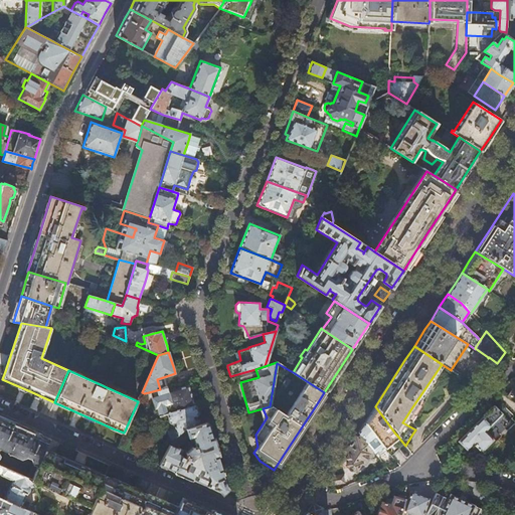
[(165,387),(160,389),(149,392),(155,408),(157,407),(160,415),(162,415),(194,406),(191,397),(188,385),(167,391),(165,387)]
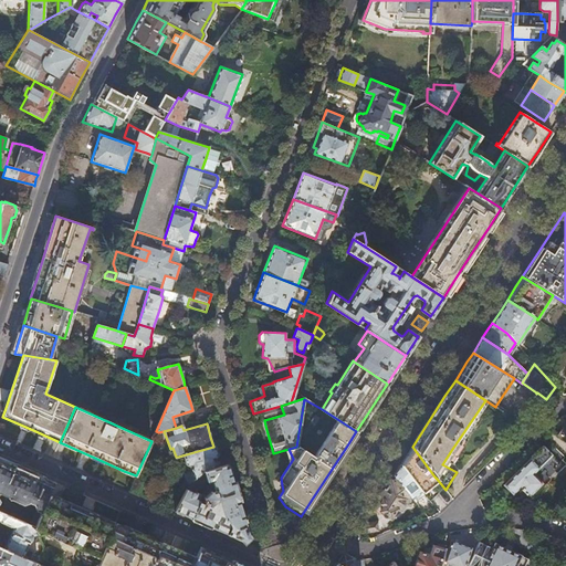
[(524,493),(528,496),(542,483),(533,473),(541,465),(542,467),(549,458),(548,457),(551,454),(542,446),(540,448),(538,448),(532,456),(531,456),(532,457),(503,484),(509,490),(512,493),(519,488),(524,493)]
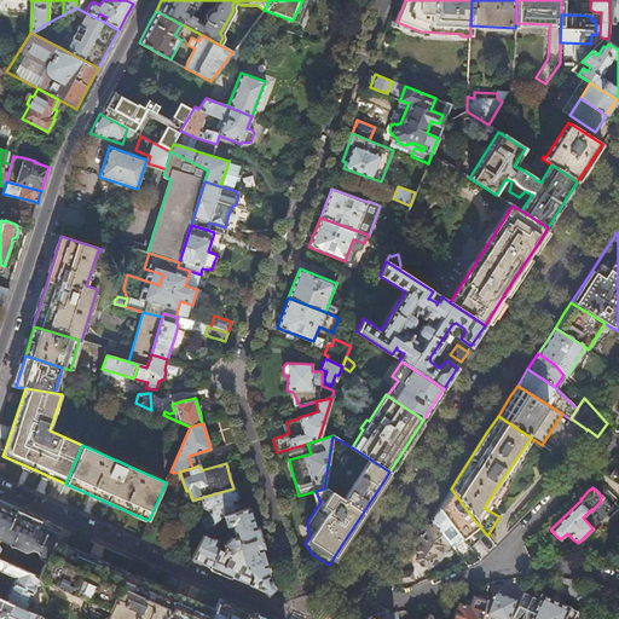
[(235,490),(233,489),(195,499),(200,518),(201,518),(204,526),(206,530),(207,528),(213,524),(220,516),(236,513),(233,503),(236,502),(237,499),(238,499),(237,495),(236,490),(235,490)]
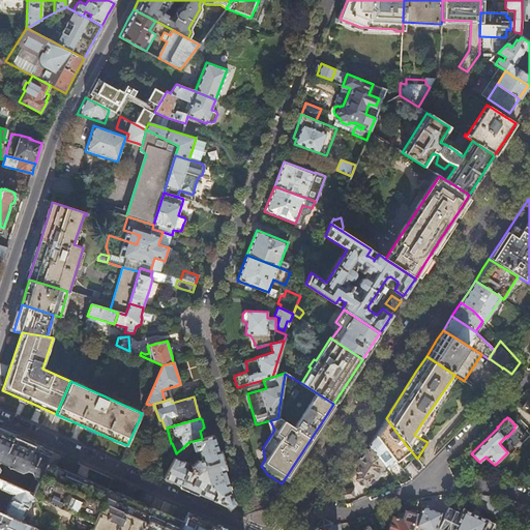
[(381,427),(375,435),(379,441),(393,460),(402,454),(409,448),(407,446),(386,418),(381,427)]
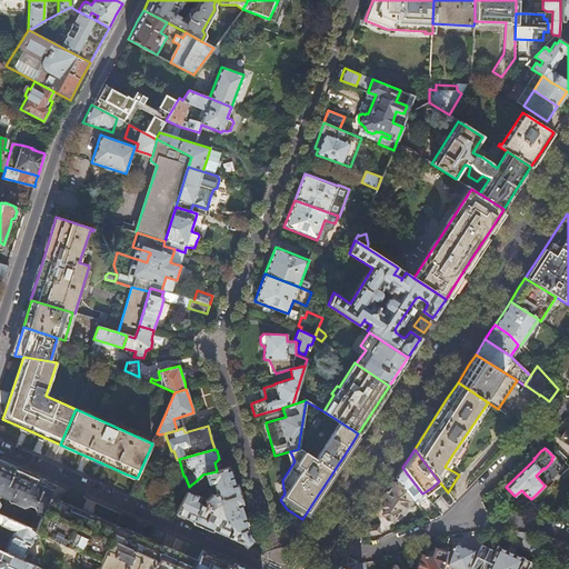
[(0,495),(2,496),(10,499),(9,501),(23,507),(30,505),(33,507),(37,513),(30,526),(36,528),(50,496),(56,485),(28,472),(0,459),(0,495)]
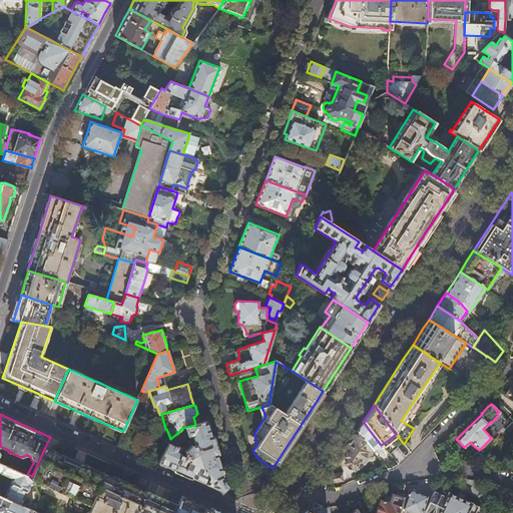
[(357,430),(360,434),(372,449),(377,455),(382,452),(385,450),(381,445),(367,427),(363,421),(360,426),(357,430)]
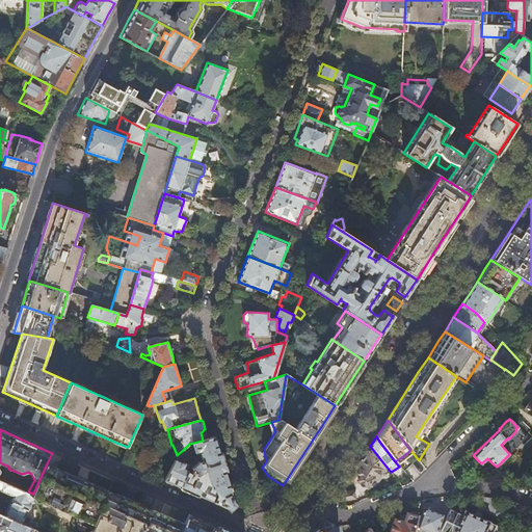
[(183,450),(178,454),(177,455),(170,467),(164,480),(214,502),(231,510),(235,505),(230,490),(214,437),(203,441),(189,444),(183,450)]
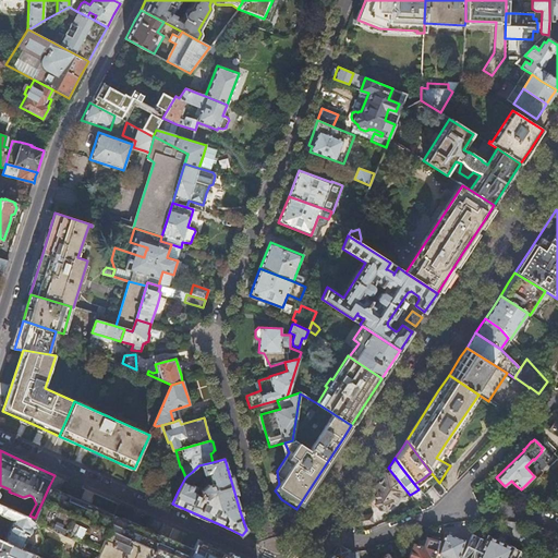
[(145,471),(135,466),(134,469),(126,484),(136,488),(145,471)]
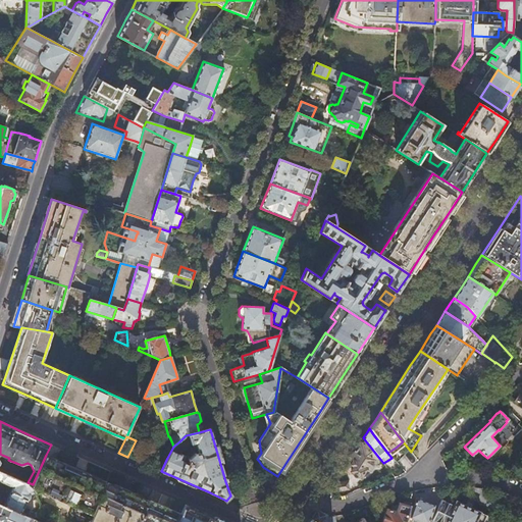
[(376,459),(378,457),(366,441),(360,446),(359,445),(354,452),(349,460),(352,461),(348,468),(360,476),(361,474),(365,469),(368,471),(376,459)]
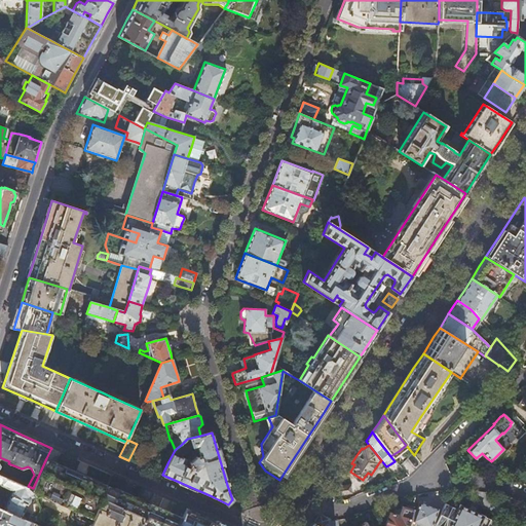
[(162,475),(168,461),(160,457),(153,471),(162,475)]
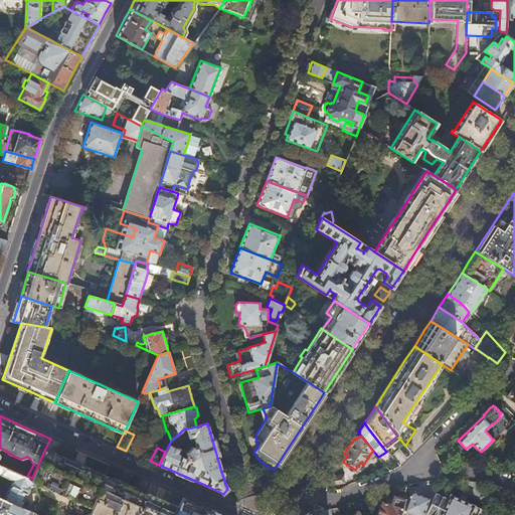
[(63,457),(45,449),(32,478),(34,484),(37,483),(48,488),(48,489),(91,508),(105,475),(91,469),(63,457)]
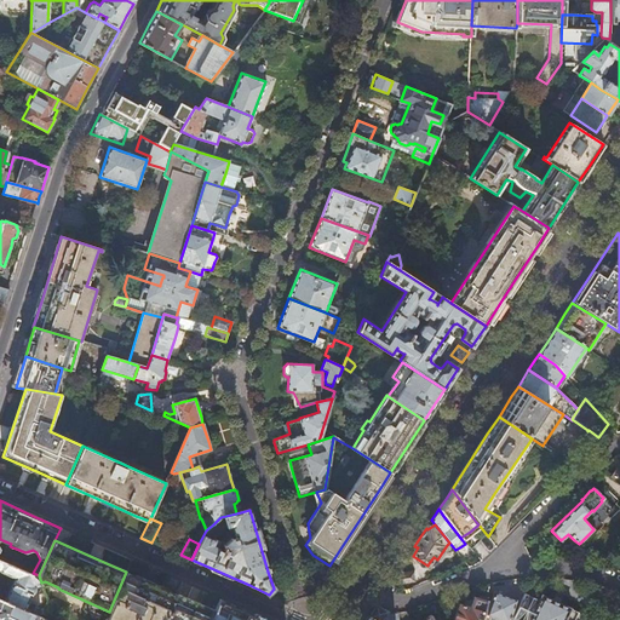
[(0,558),(0,570),(12,577),(4,596),(0,595),(0,598),(40,616),(42,612),(33,607),(35,602),(29,600),(35,587),(42,585),(41,583),(39,575),(33,573),(0,558)]
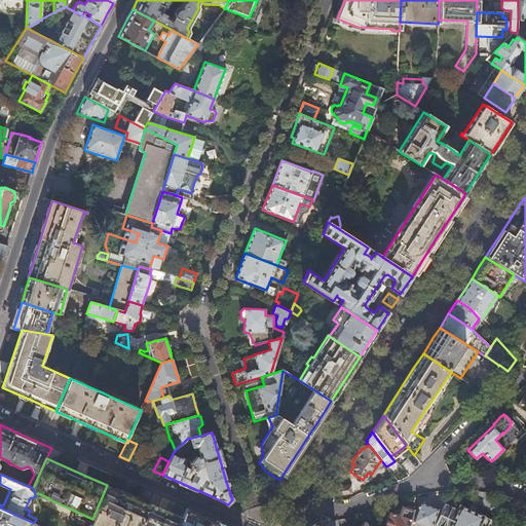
[(333,491),(337,493),(350,492),(349,485),(342,486),(338,484),(333,491)]
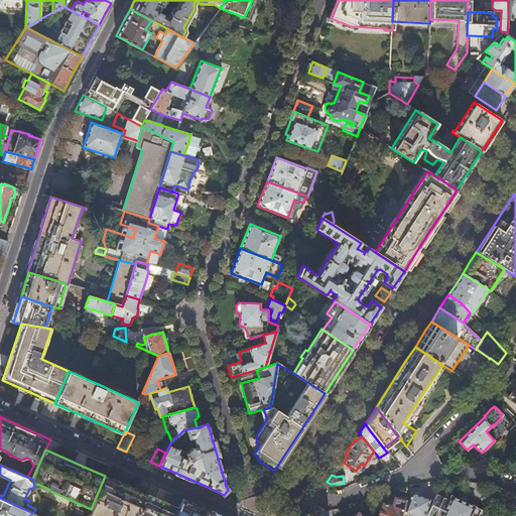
[(126,486),(105,476),(91,509),(88,515),(89,515),(136,515),(146,495),(126,486)]
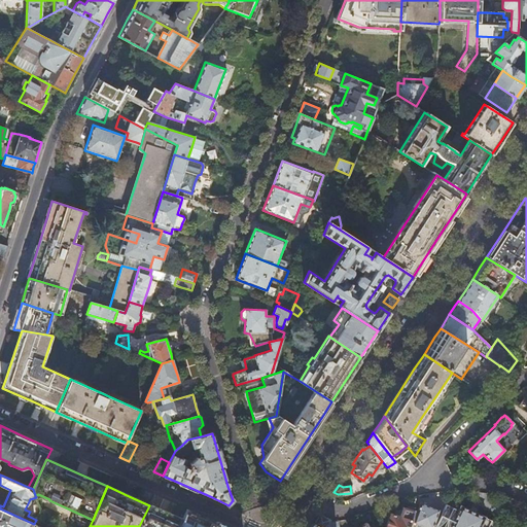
[(336,505),(338,500),(336,499),(331,497),(328,501),(336,505)]
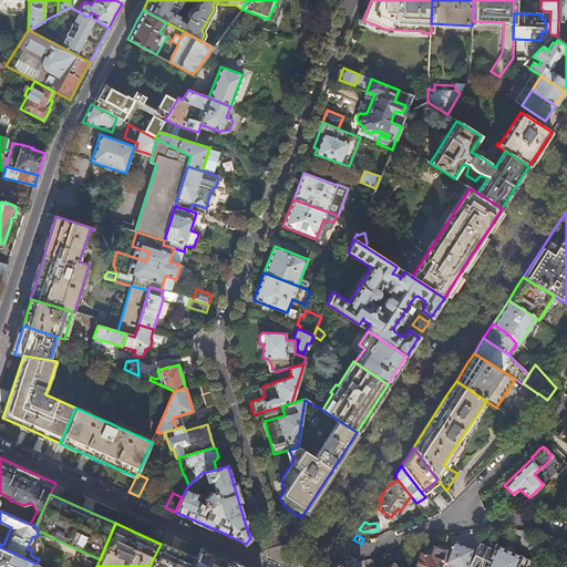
[(468,566),(474,555),(471,554),(474,545),(463,540),(461,539),(459,544),(452,542),(444,562),(445,562),(443,566),(465,566),(466,565),(468,566)]
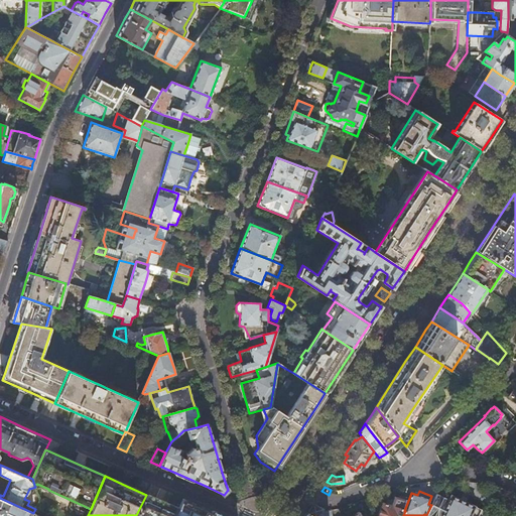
[(159,500),(146,495),(136,515),(174,515),(176,513),(178,509),(171,506),(159,500)]
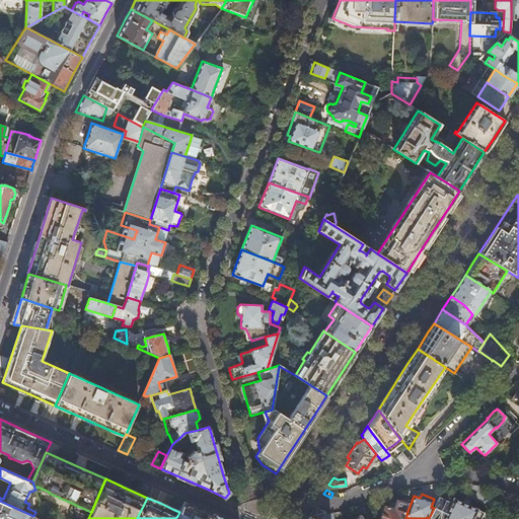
[(379,518),(401,518),(408,502),(395,499),(393,505),(392,506),(390,507),(384,505),(379,518)]
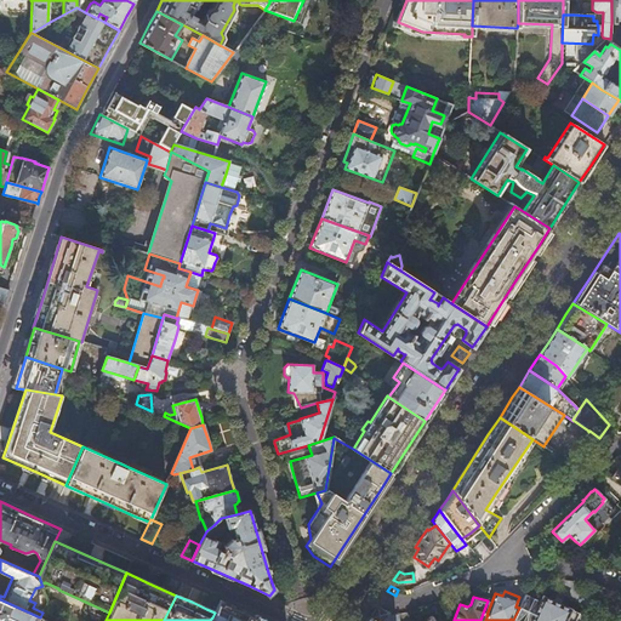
[(524,597),(519,608),(513,620),(514,620),(575,620),(579,613),(558,604),(542,597),(539,603),(524,597)]
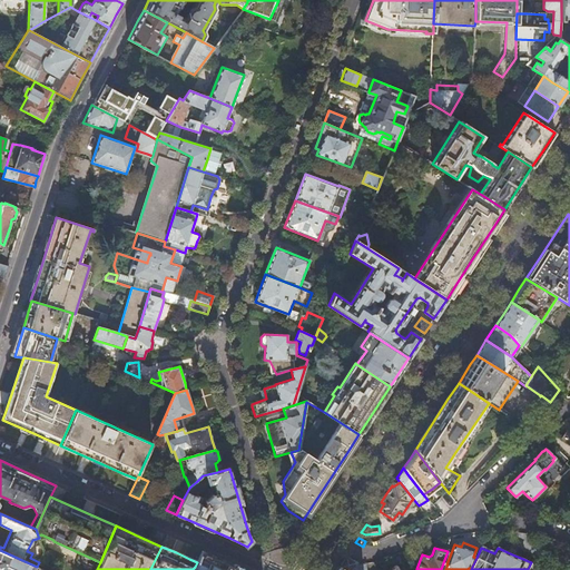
[(0,566),(1,567),(3,567),(5,566),(6,563),(10,566),(8,569),(45,569),(37,567),(0,550),(0,566)]
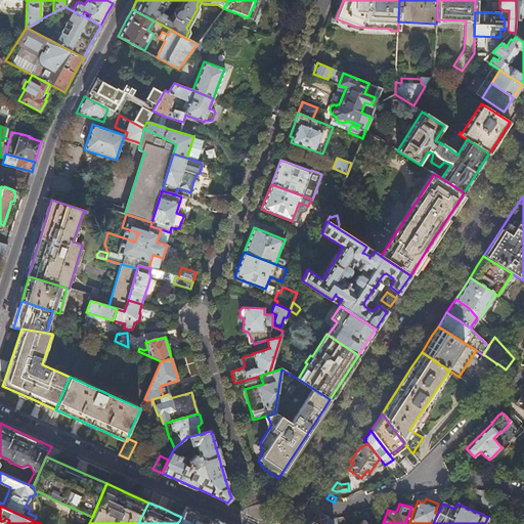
[(226,523),(215,519),(186,507),(181,517),(179,521),(185,523),(184,523),(226,523)]
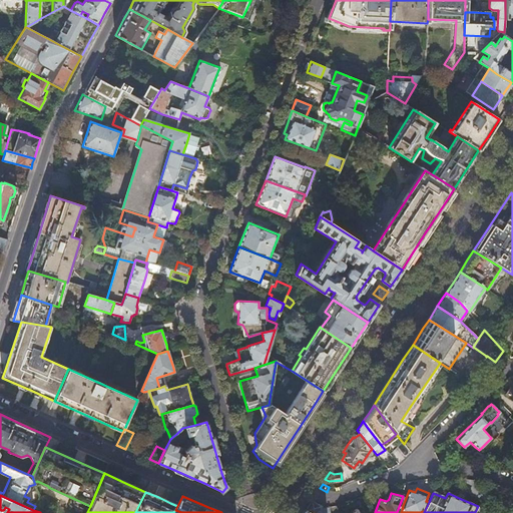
[(327,512),(331,512),(329,506),(323,507),(319,505),(312,500),(308,506),(305,510),(309,512),(327,512)]
